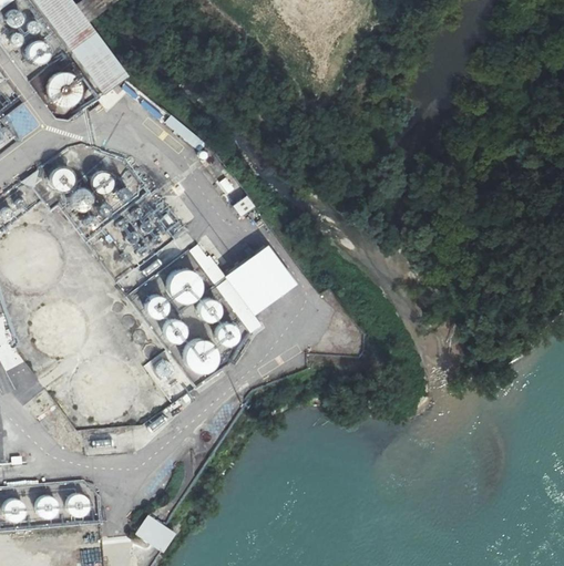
[(34,0),(105,94),(133,71),(80,0),(34,0)]
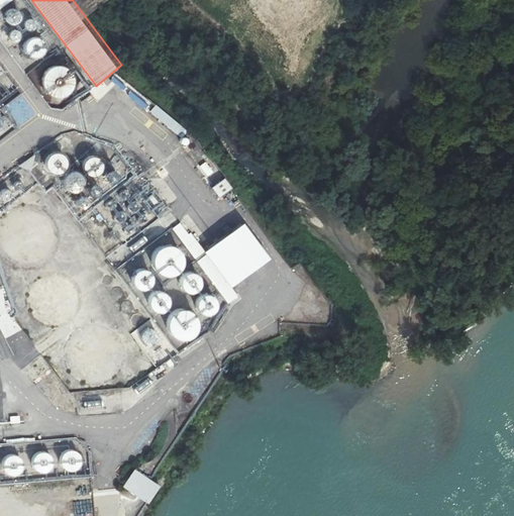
[(13,14),(10,13),(8,14),(5,16),(3,18),(3,23),(3,25),(6,28),(11,29),(14,29),(17,26),(18,24),(18,20),(18,18),(16,15),(13,14)]
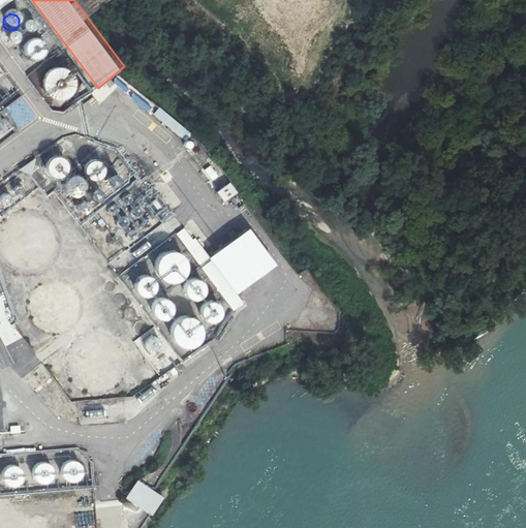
[(32,28),(29,27),(28,27),(25,30),(25,33),(27,35),(30,35),(33,33),(33,31),(32,28)]
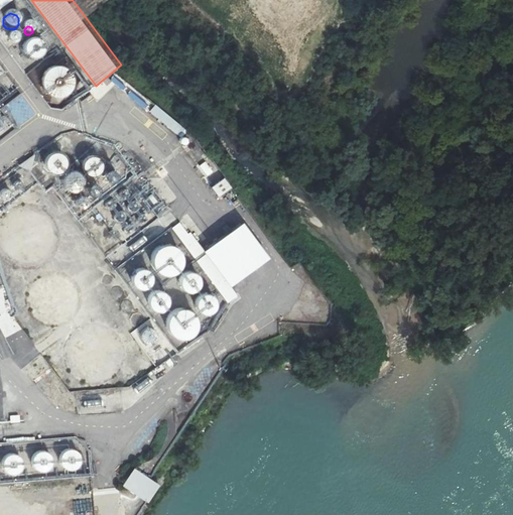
[(20,35),(17,34),(16,34),(14,36),(13,39),(15,42),(18,42),(21,40),(21,38),(20,35)]
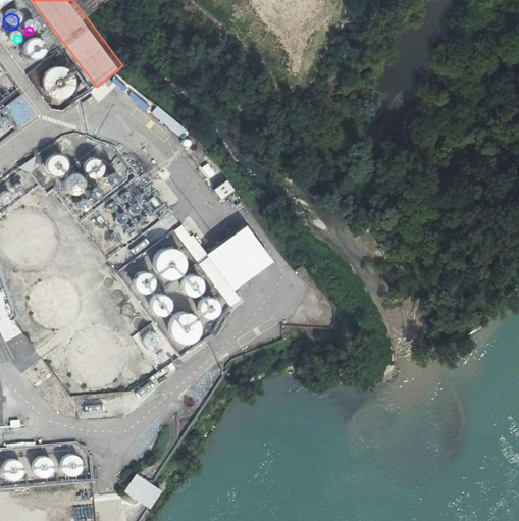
[(38,43),(33,43),(31,43),(28,45),(24,48),(23,51),(22,56),(24,59),(27,62),(32,64),(37,64),(42,62),(44,59),(45,56),(45,52),(43,48),(41,45),(38,43)]
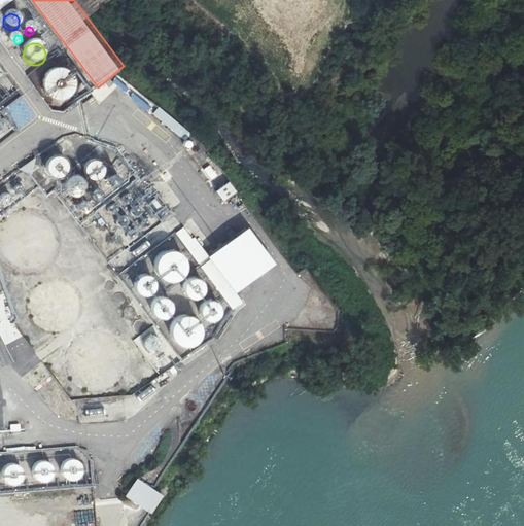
[(60,71),(54,70),(50,71),(47,73),(44,76),(43,79),(43,85),(45,91),(49,94),(53,95),(59,95),(63,93),(66,89),(68,84),(68,81),(66,75),(63,72),(60,71)]
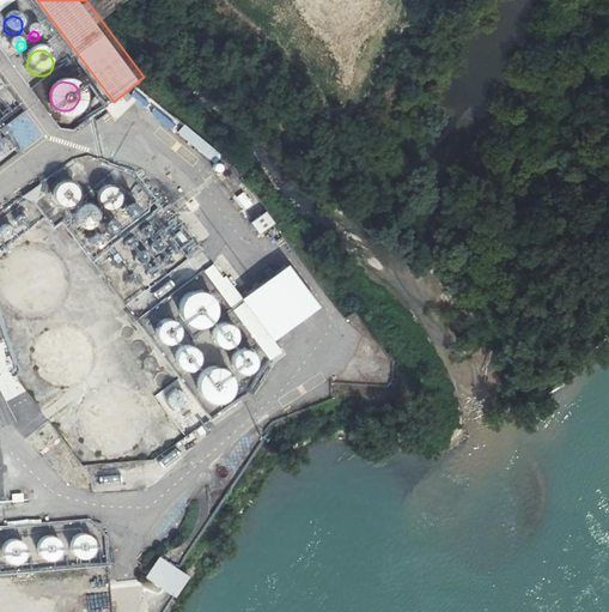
[(138,86),(132,95),(212,161),(219,152),(138,86)]
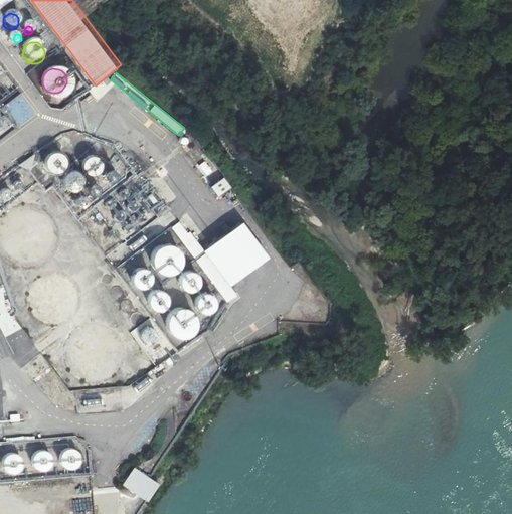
[(181,143),(184,144),(186,143),(188,141),(188,138),(186,135),(182,134),(180,136),(179,140),(181,143)]
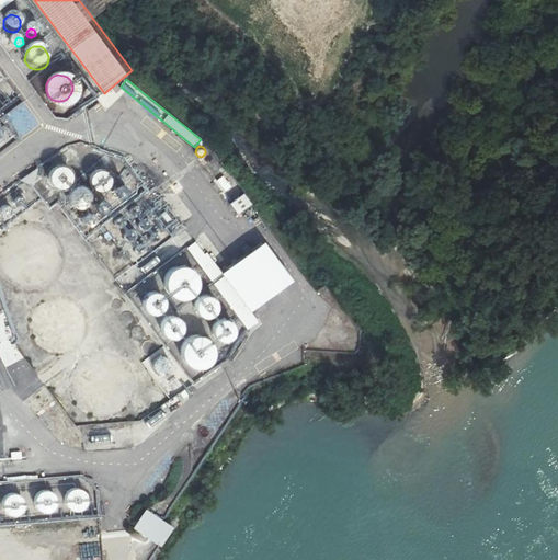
[(110,158),(105,157),(103,157),(101,159),(100,160),(100,164),(102,168),(106,169),(110,167),(111,162),(110,158)]
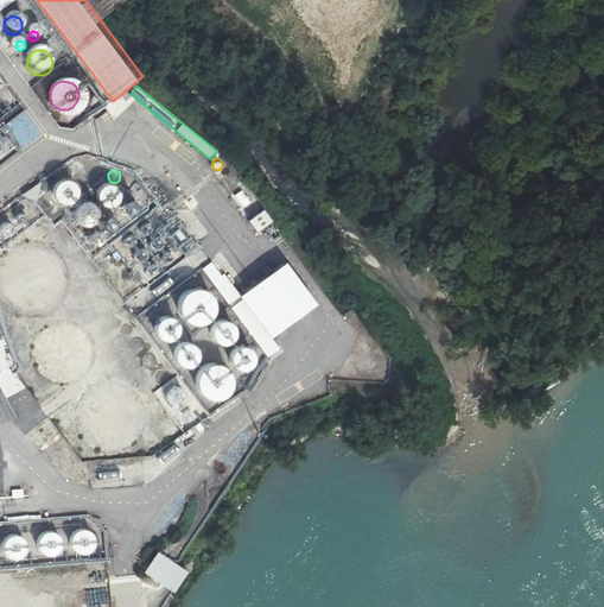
[(74,178),(70,177),(67,178),(62,182),(61,185),(59,190),(59,194),(62,197),(65,200),(69,202),(74,202),(80,198),(82,196),(83,193),(83,187),(80,181),(74,178)]
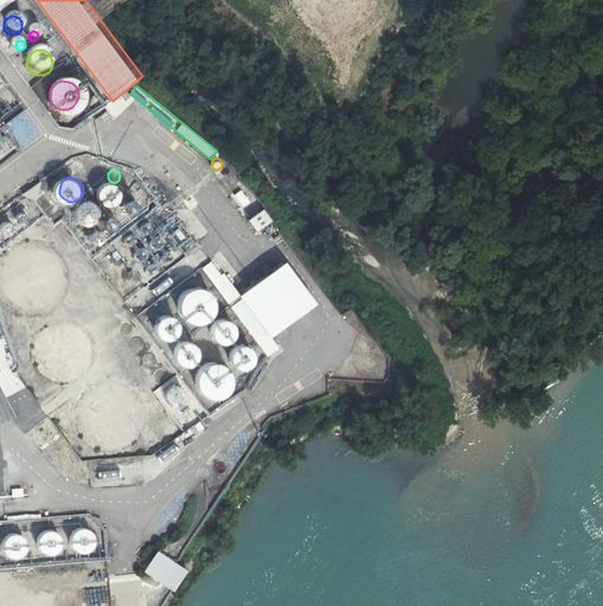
[(133,182),(128,179),(123,183),(122,187),(124,191),(130,192),(134,190),(135,186),(133,182)]
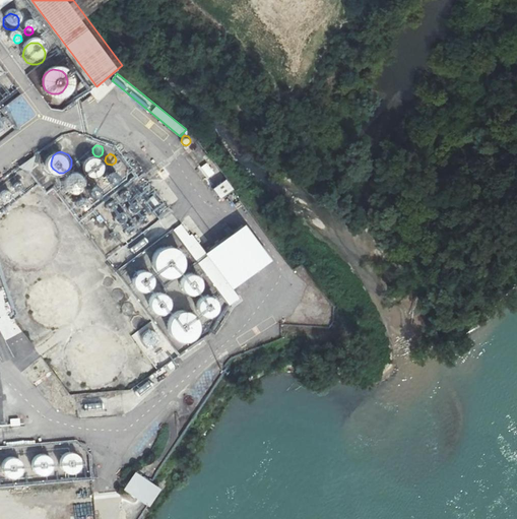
[(100,166),(98,166),(94,167),(91,169),(89,171),(88,176),(88,179),(91,183),(95,185),(99,185),(104,184),(106,182),(107,179),(108,175),(106,171),(104,168),(100,166)]
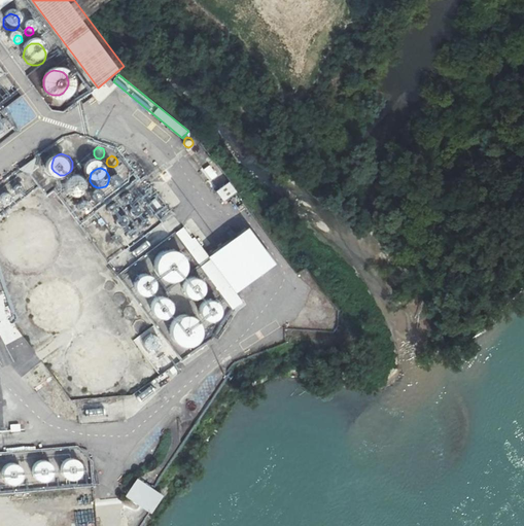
[(80,176),(76,175),(73,176),(69,178),(68,181),(67,185),(67,189),(69,191),(72,195),(76,196),(80,196),(83,195),(86,190),(88,187),(88,182),(85,179),(83,177),(80,176)]
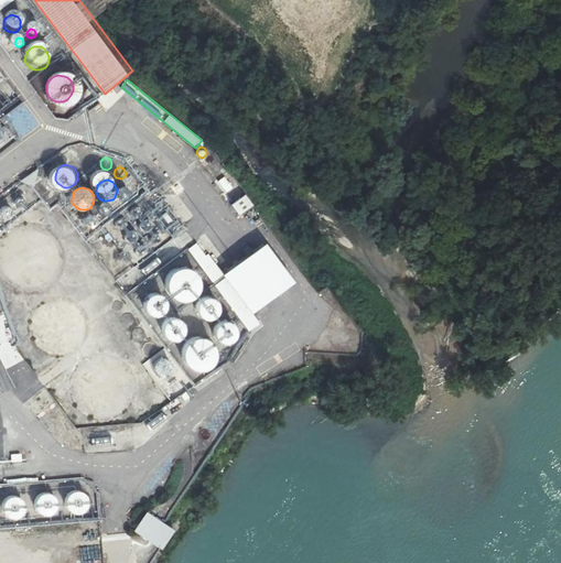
[(144,195),(141,194),(140,194),(137,195),(137,197),(137,199),(138,202),(142,203),(146,199),(146,197),(144,195)]
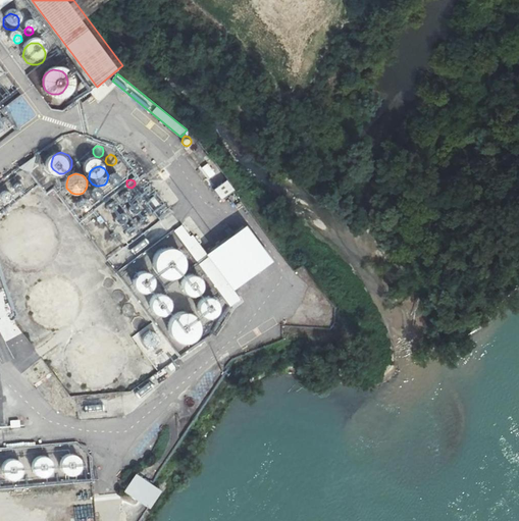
[(239,192),(231,181),(217,192),(224,202),(239,192)]
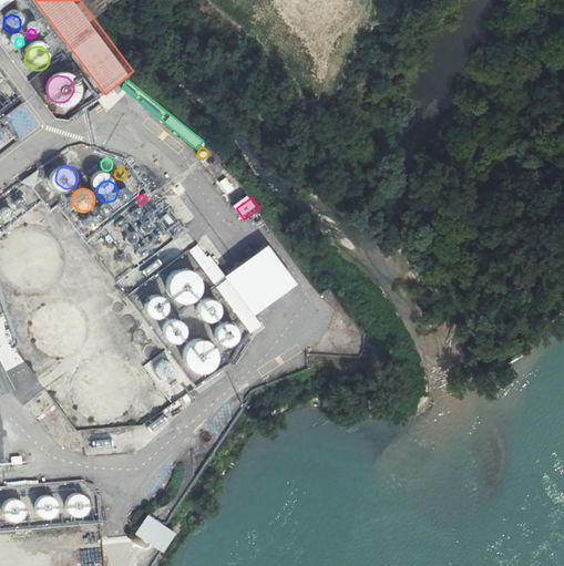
[(29,199),(24,198),(23,198),(21,199),(19,203),(19,206),(22,209),(26,211),(30,208),(31,204),(29,199)]
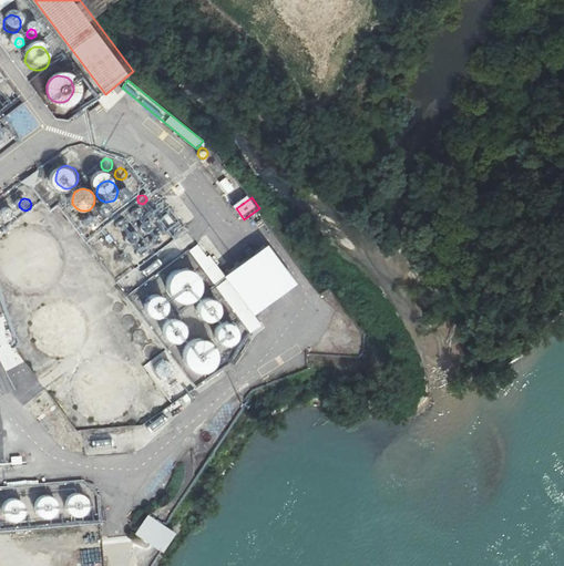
[(129,199),(125,199),(124,199),(122,201),(122,203),(123,207),(126,208),(129,207),(131,203),(129,199)]
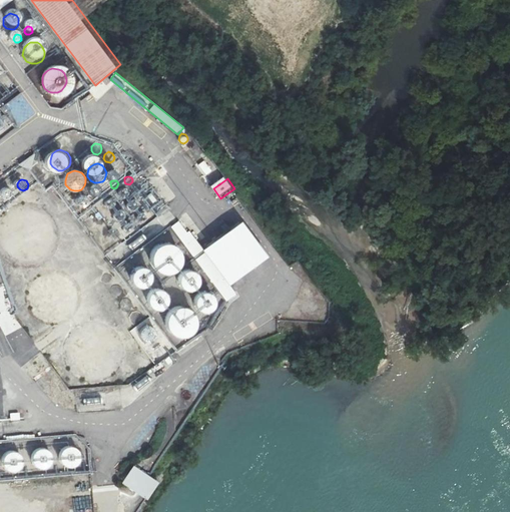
[(99,191),(96,190),(95,191),(92,193),(91,198),(93,200),(94,201),(98,201),(101,198),(102,194),(99,191)]
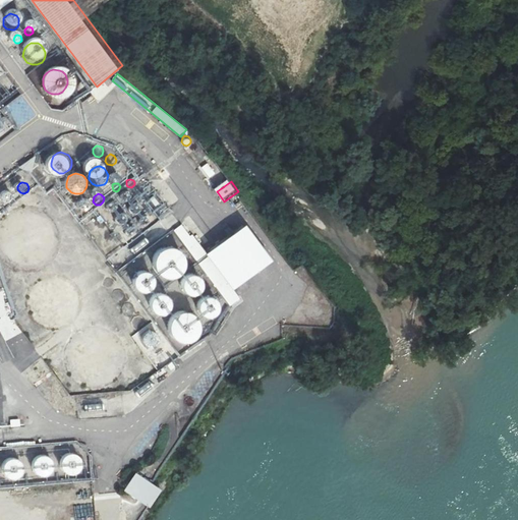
[(8,197),(5,196),(4,197),(1,199),(1,203),(3,206),(7,207),(9,206),(11,200),(10,198),(8,197)]
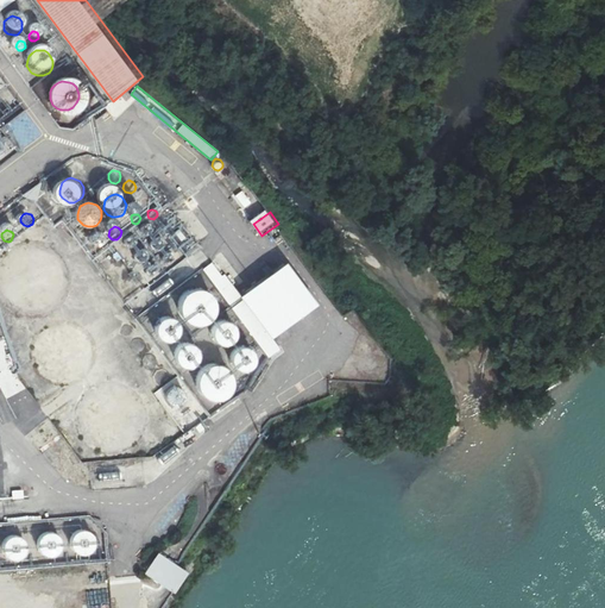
[(105,236),(100,234),(99,236),(95,239),(95,244),(98,246),(102,248),(106,245),(107,239),(105,236)]
